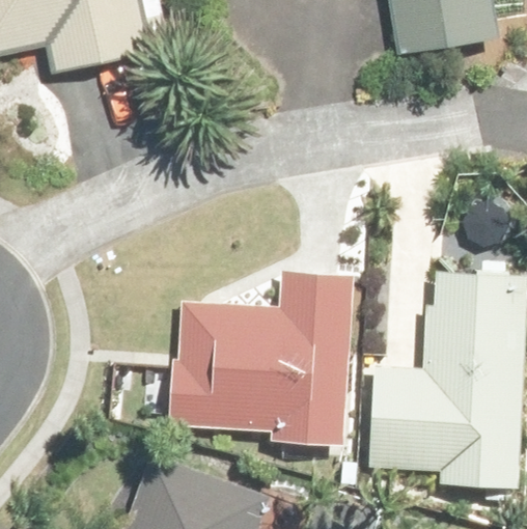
[(0,51),(46,43),(51,70),(149,50),(139,0),(0,0),(0,51)]
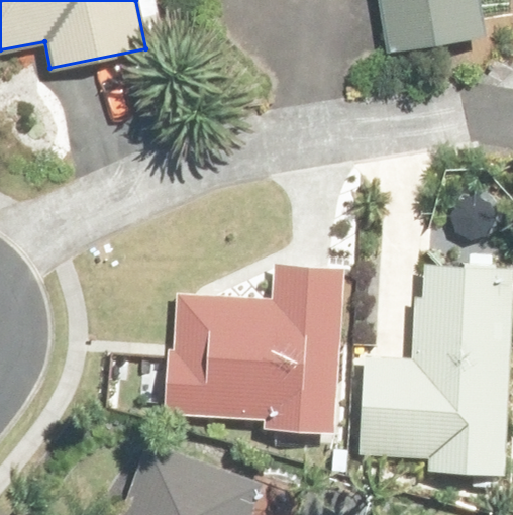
[(486,39),(479,0),(377,0),(386,55),(486,39)]
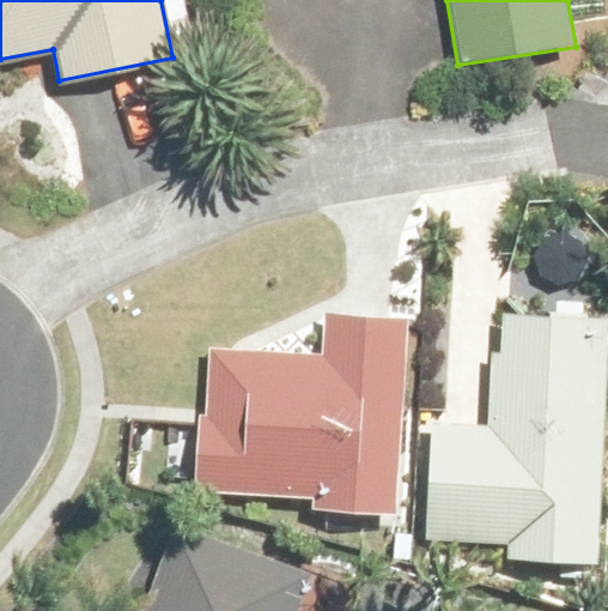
[(607,419),(607,315),(502,312),(500,356),(488,355),(486,425),(430,424),(426,540),(506,543),(506,561),(603,564),(607,419)]
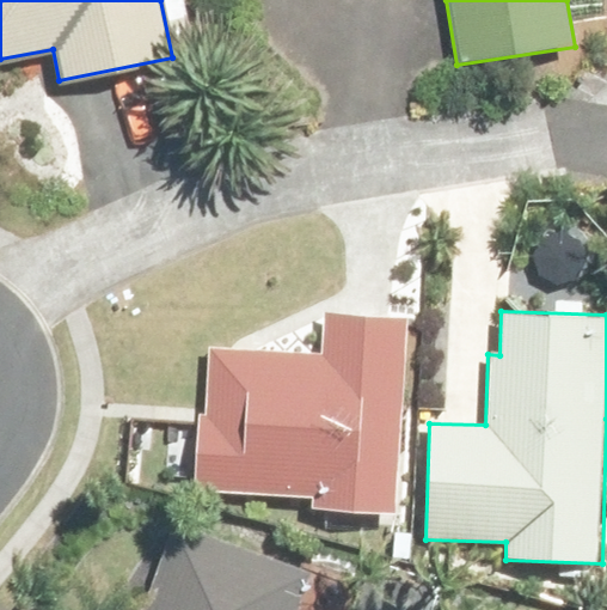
[(400,512),(406,318),(325,316),(324,353),(213,349),(212,415),(196,415),(195,490),(314,494),(313,508),(400,512)]
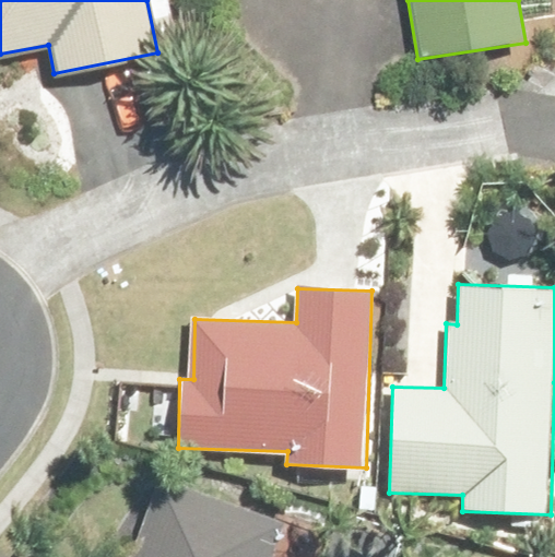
[(255,556),(270,516),(154,476),(127,556),(255,556)]
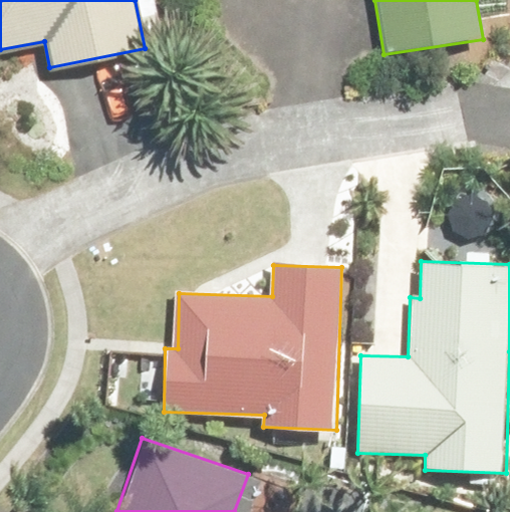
All buildings are outlined.
